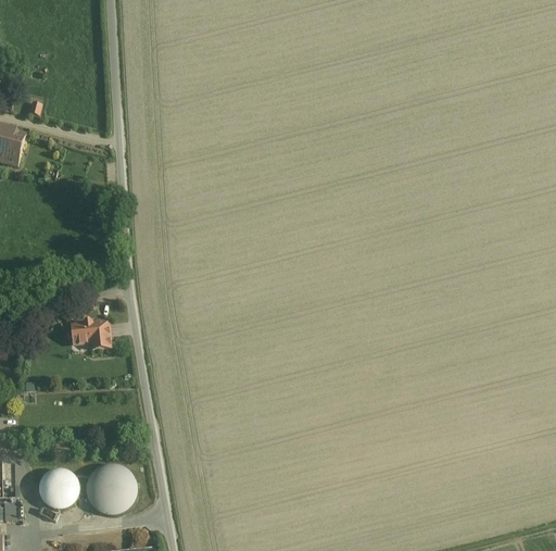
[(40,112),(42,101),(32,98),(28,110),(40,112)]
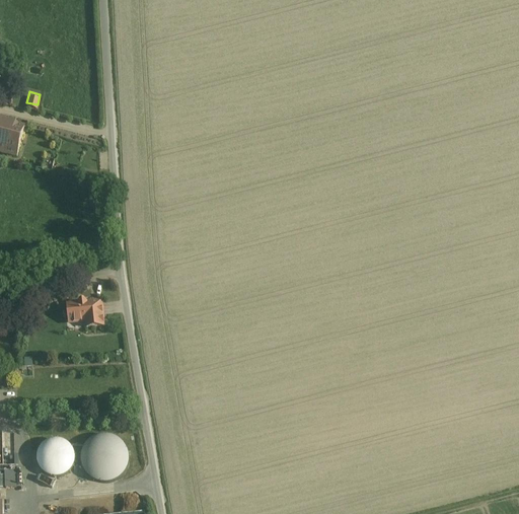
[(0,116),(0,148),(17,152),(24,123),(0,116)]
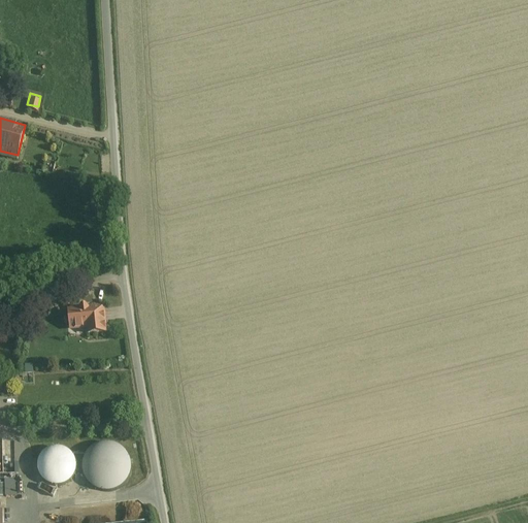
[(79,305),(69,306),(70,320),(74,320),(80,324),(87,324),(87,330),(105,328),(103,303),(88,304),(86,302),(81,303),(79,305)]
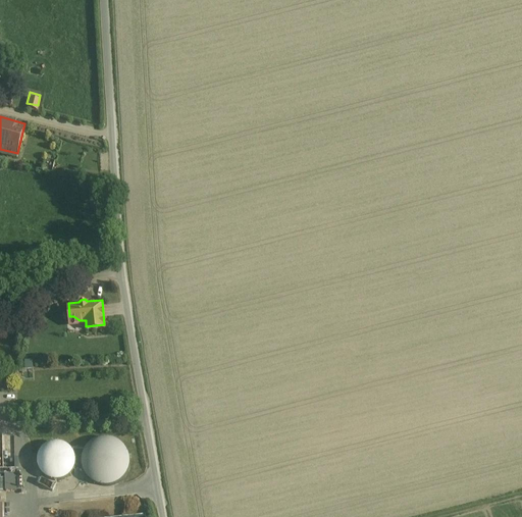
[(88,442),(85,446),(83,450),(82,454),(82,458),(82,461),(83,464),(83,466),(85,470),(88,475),(92,478),(97,480),(102,482),(107,482),(112,481),(117,479),(121,476),(124,472),(127,468),(129,463),(129,458),(129,453),(127,448),(124,444),(121,440),(117,436),(112,434),(107,433),(102,434),(97,435),(92,437),(88,442)]
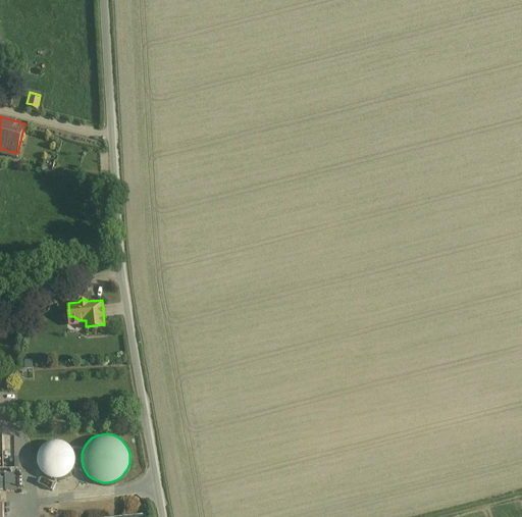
[(72,448),(71,446),(67,443),(64,440),(59,438),(55,438),(51,440),(47,442),(43,444),(40,448),(38,451),(37,456),(38,460),(39,464),(41,468),(43,472),(47,474),(51,476),(55,476),(60,476),(64,475),(68,473),(71,470),(73,466),(74,463),(75,460),(75,456),(74,453),(73,450),(72,448)]
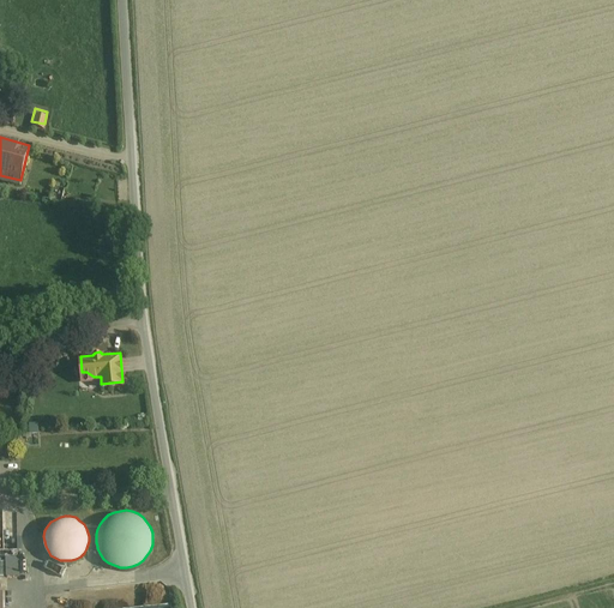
[(100,524),(84,524),(85,527),(86,529),(88,533),(89,536),(89,541),(88,545),(86,548),(97,548),(97,546),(96,542),(96,539),(96,534),(97,529),(100,524)]
